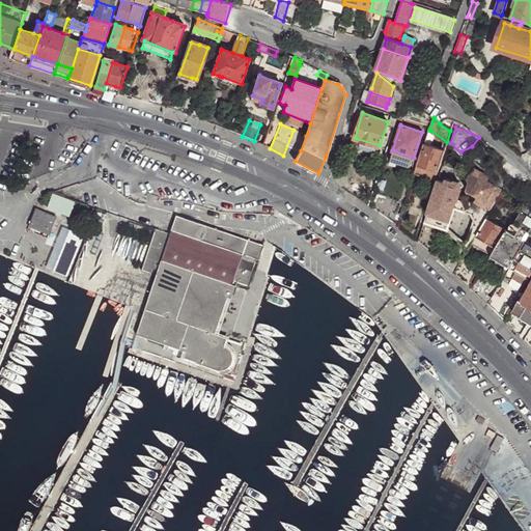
[(283,156),(295,161),(301,150),(306,136),(294,130),(283,156)]
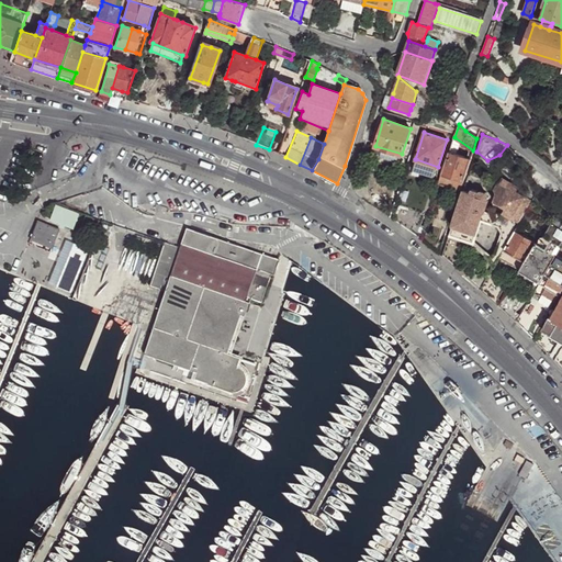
[(452,153),(449,152),(442,173),(462,182),(463,180),(469,159),(452,153)]
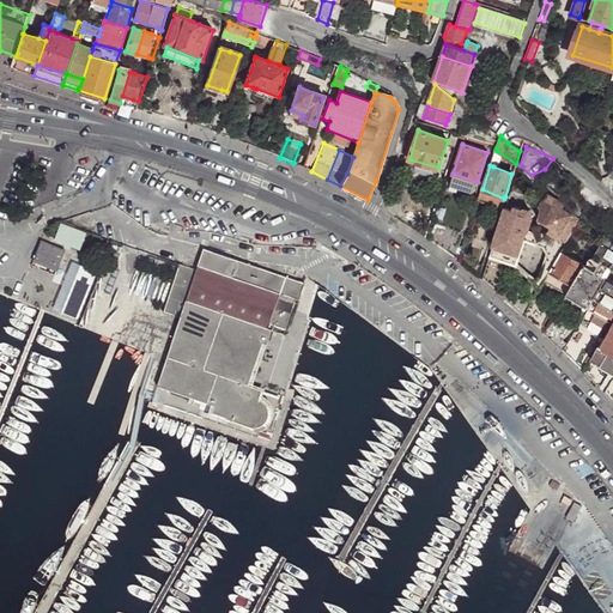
[(474,192),(478,182),(454,174),(450,184),(474,192)]
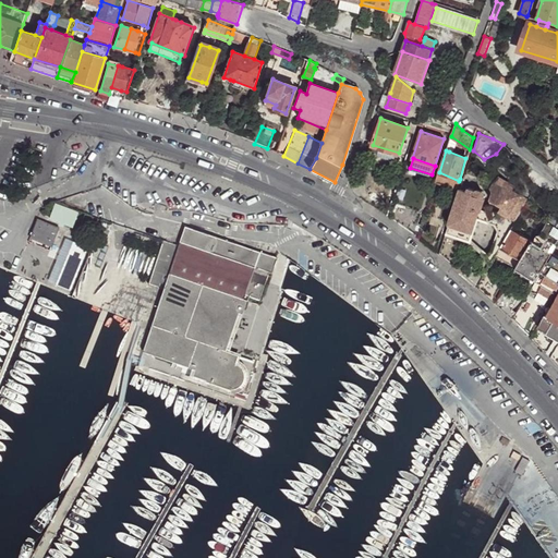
[(459,181),(439,172),(436,181),(457,189),(459,181)]
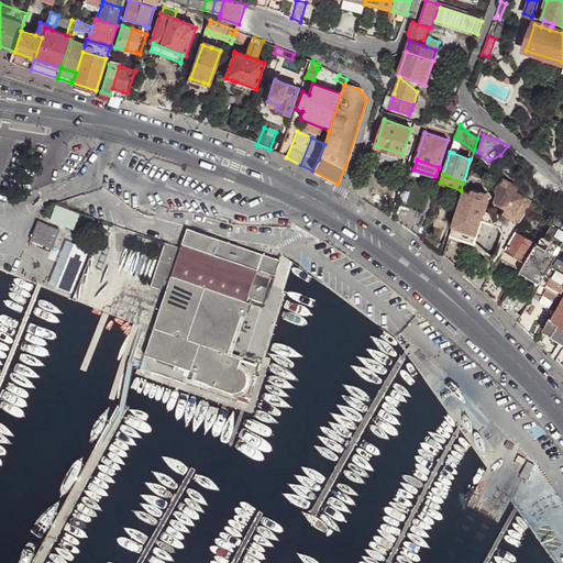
[(360,198),(363,199),(365,196),(368,195),(364,177),(362,175),(356,185),(355,189),(356,195),(360,198)]
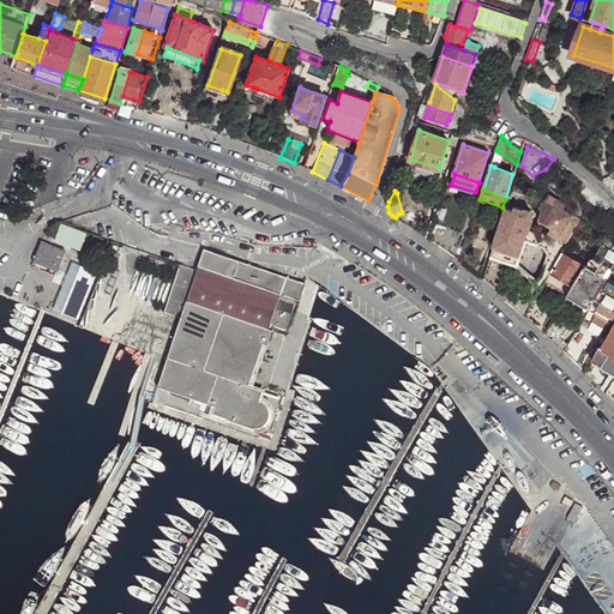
[(546,200),(545,199),(540,208),(542,214),(539,222),(552,229),(549,234),(569,244),(570,241),(573,236),(582,221),(564,210),(566,205),(555,199),(554,203),(553,204),(546,200)]
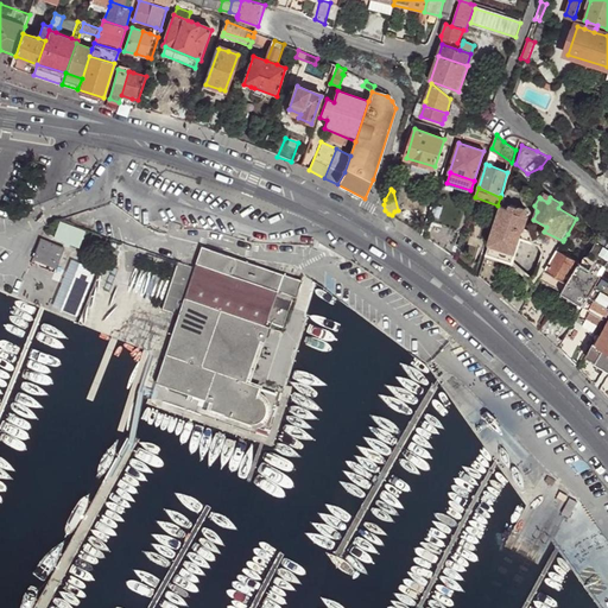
[(515,211),(514,211),(515,208),(510,206),(508,209),(501,207),(486,255),(499,259),(511,263),(519,239),(523,240),(526,230),(524,229),(527,219),(526,217),(527,215),(525,210),(519,209),(515,211)]
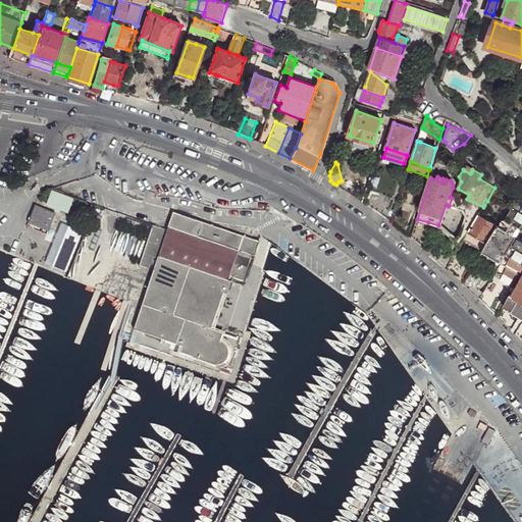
[(46,205),(69,214),(73,203),(50,194),(46,205)]
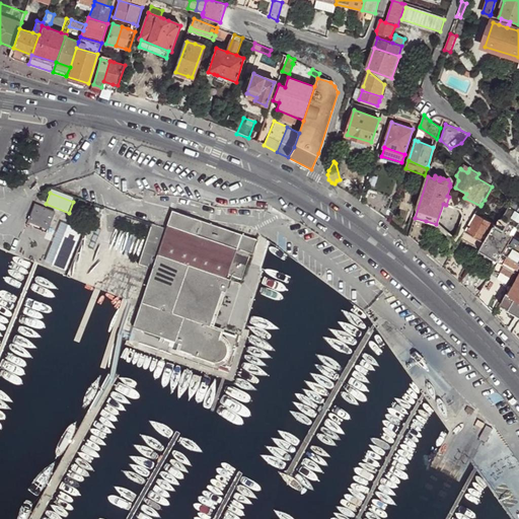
[(78,213),(91,218),(94,211),(81,205),(78,213)]
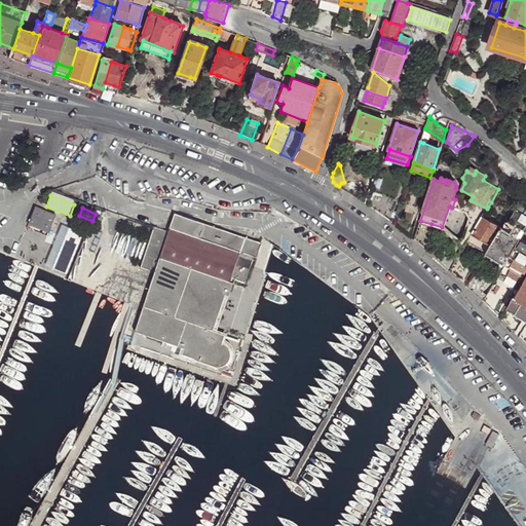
[(525,229),(525,227),(525,210),(525,213),(517,208),(509,221),(510,221),(521,227),(525,229)]
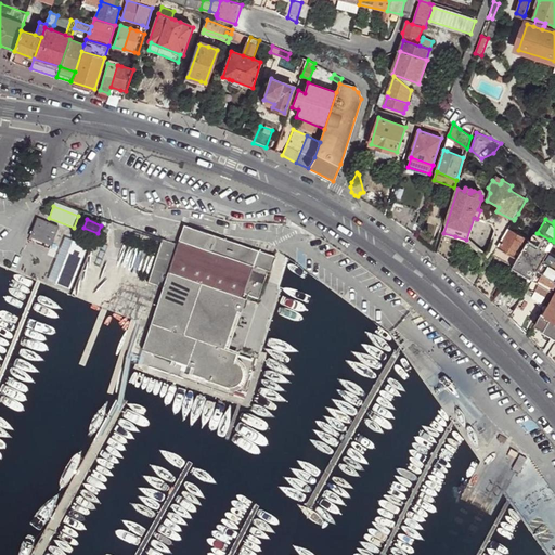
[(29,237),(50,246),(56,230),(36,221),(29,237)]
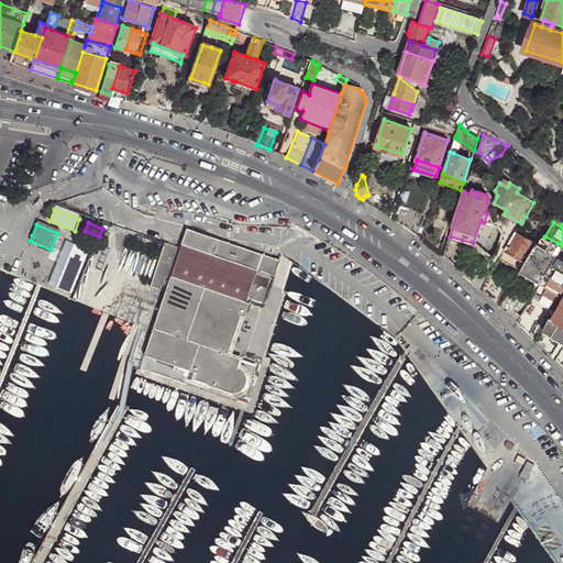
[(247,296),(263,254),(188,227),(179,250),(166,287),(142,354),(144,354),(195,373),(192,378),(230,392),(233,392),(234,390),(236,389),(239,388),(240,386),(241,385),(243,382),(243,379),(243,376),(243,374),(242,372),(242,370),(239,366),(238,365),(235,364),(233,364),(236,355),(228,352),(247,296)]
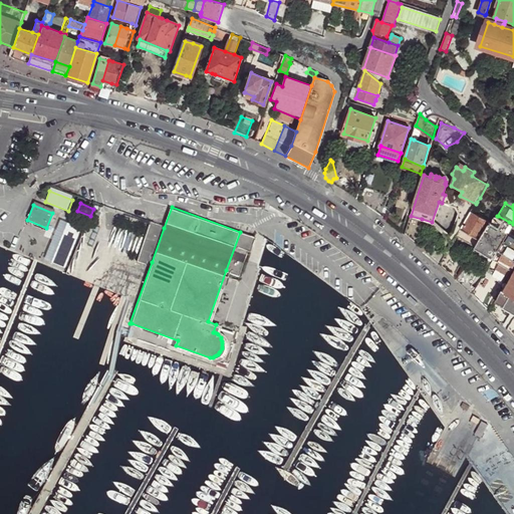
[(391,224),(399,231),(405,215),(397,208),(391,224)]
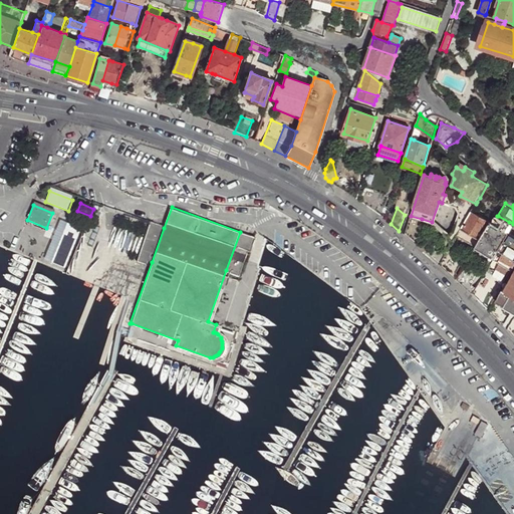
[(472,211),(461,229),(480,239),(490,221),(474,213),(472,211)]
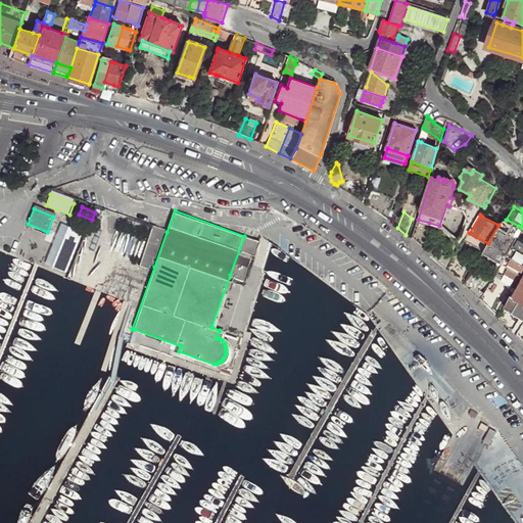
[(504,224),(503,227),(514,233),(517,228),(518,226),(507,220),(504,224)]
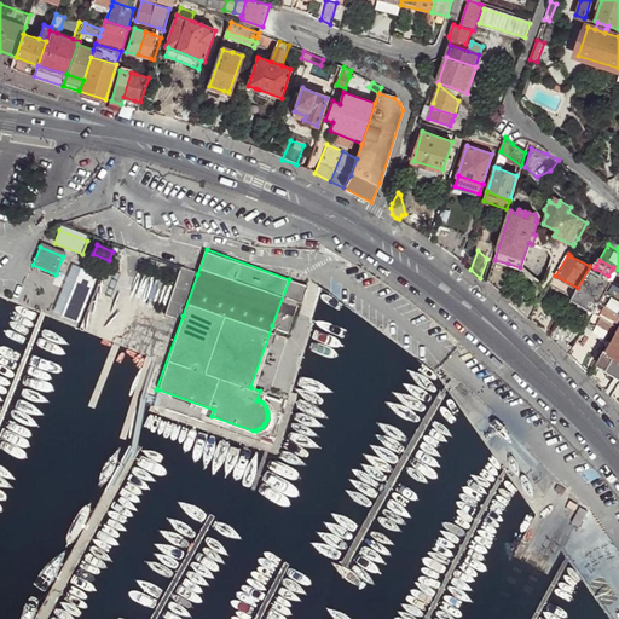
[(62,318),(82,266),(73,262),(52,314),(62,318)]
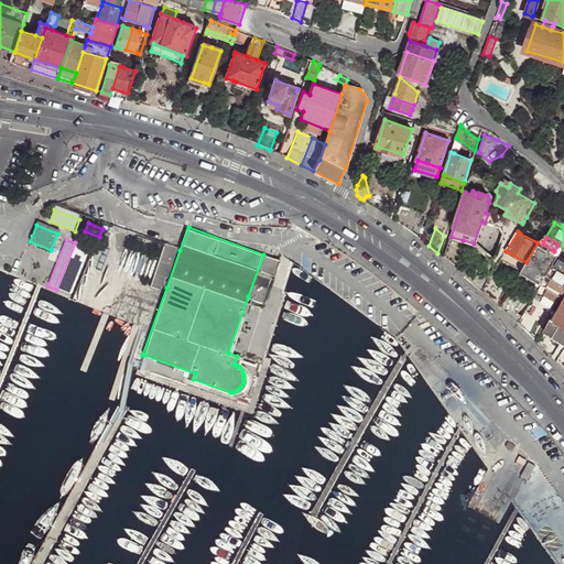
[(90,248),(75,242),(56,290),(72,295),(90,248)]
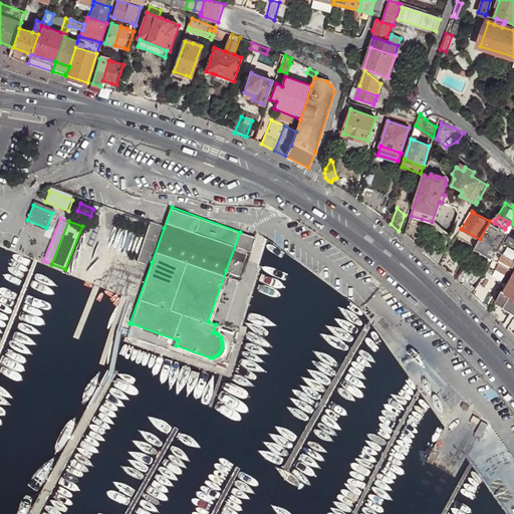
[(494,223),(490,221),(480,239),(498,249),(509,231),(505,229),(494,223)]
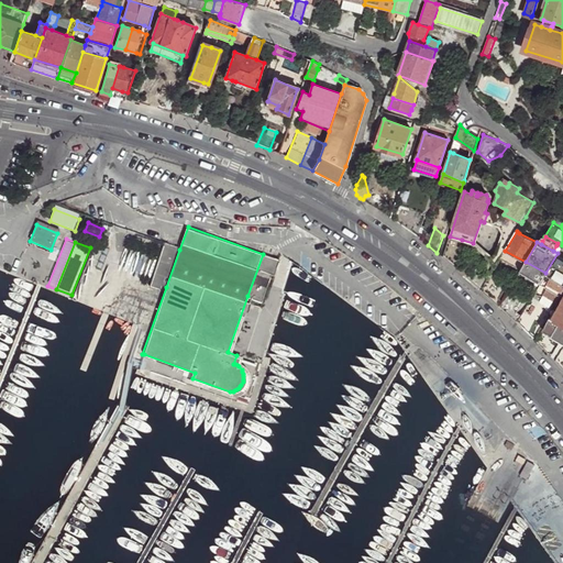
[(159,285),(166,287),(179,250),(163,243),(146,288),(157,291),(159,285)]
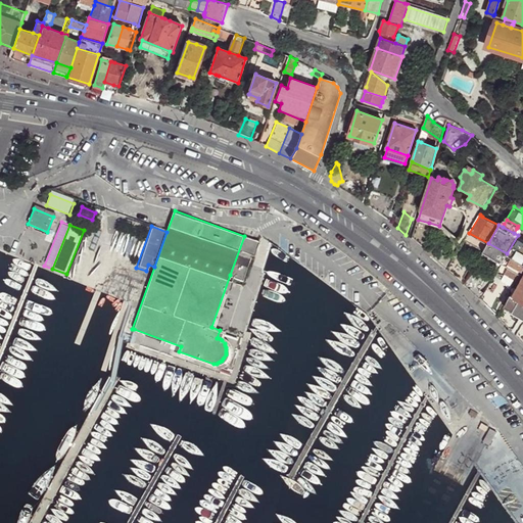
[(522,238),(518,236),(518,235),(507,253),(522,262),(522,238)]
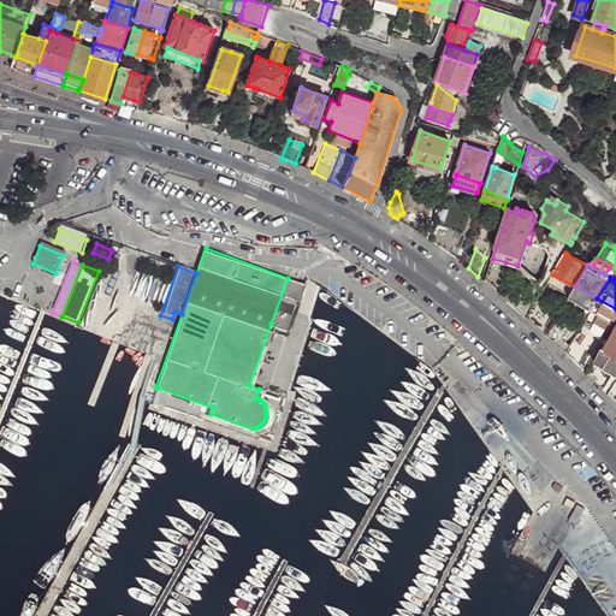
[(301,283),(288,278),(271,324),(282,327),(291,300),(295,301),(301,283)]
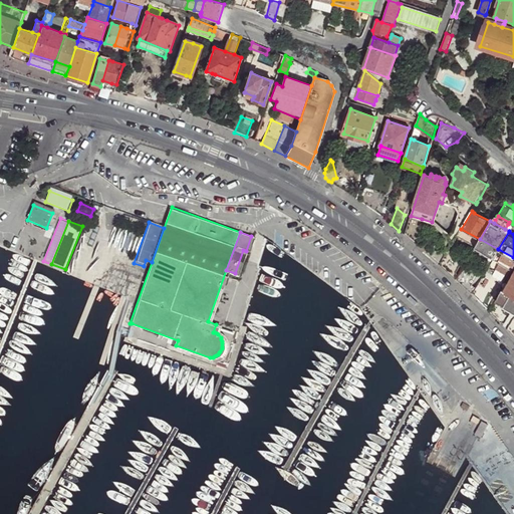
[(448,236),(453,244),(457,235),(454,233),(450,237),(449,236),(448,236)]
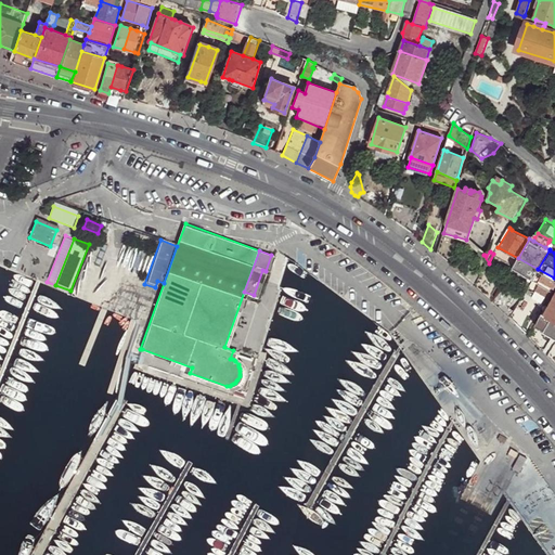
[(538,269),(518,258),(514,265),(513,268),(532,279),(538,269)]
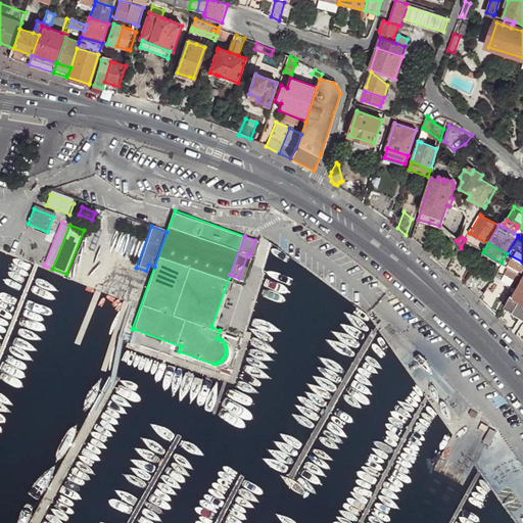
[(432,257),(437,251),(432,248),(427,253),(432,257)]
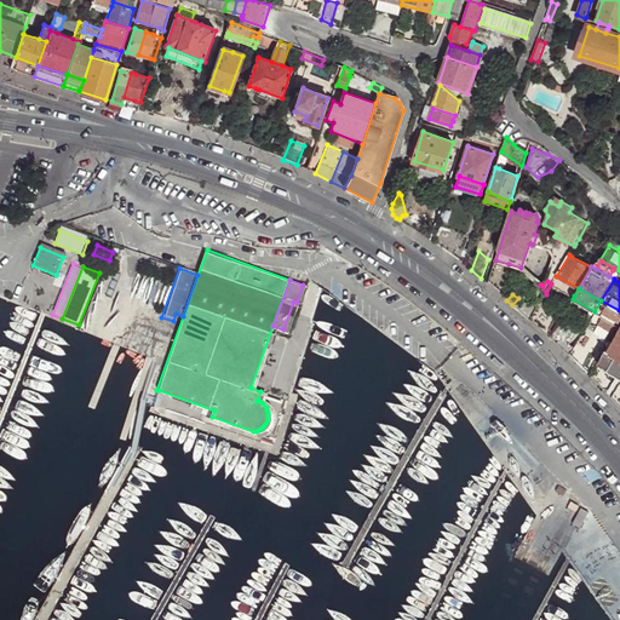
[(530,321),(550,338),(563,315),(544,297),(539,306),(530,321)]
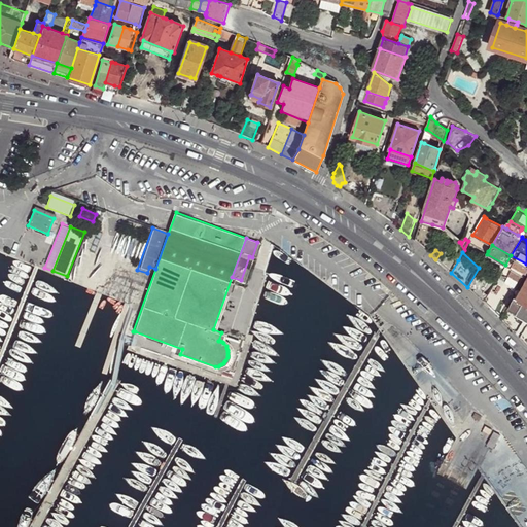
[(526,270),(526,264),(511,255),(505,265),(513,268),(524,275),(526,270)]
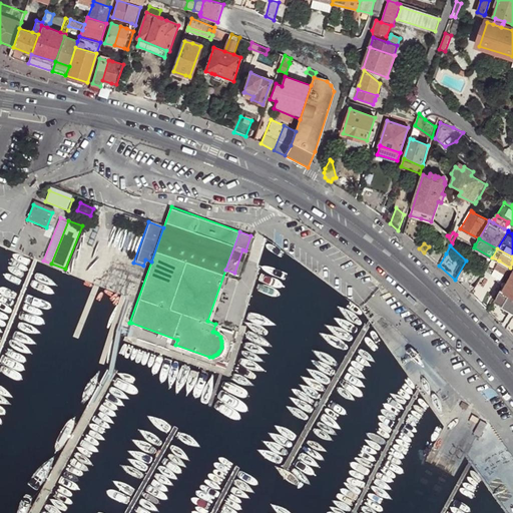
[(507,274),(510,268),(499,261),(495,268),(507,274)]
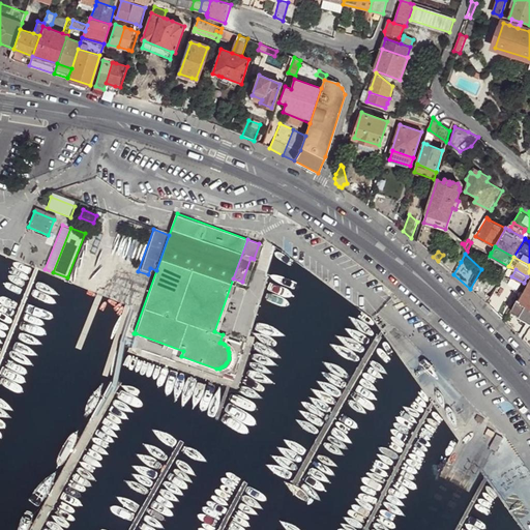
[(502,320),(519,292),(505,278),(494,298),(489,306),(496,314),(502,320)]
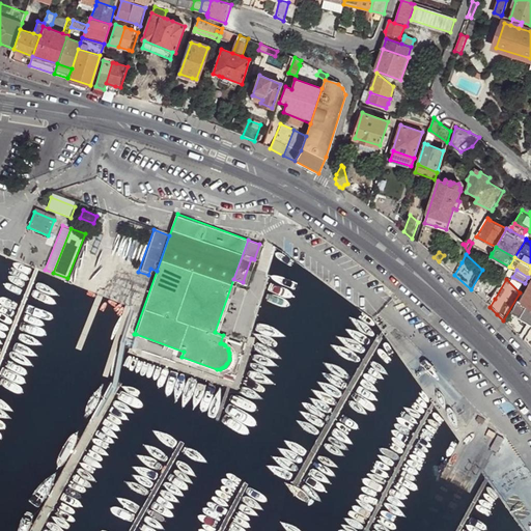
[(511,311),(520,316),(520,317),(530,324),(530,282),(521,301),(519,299),(511,311)]
